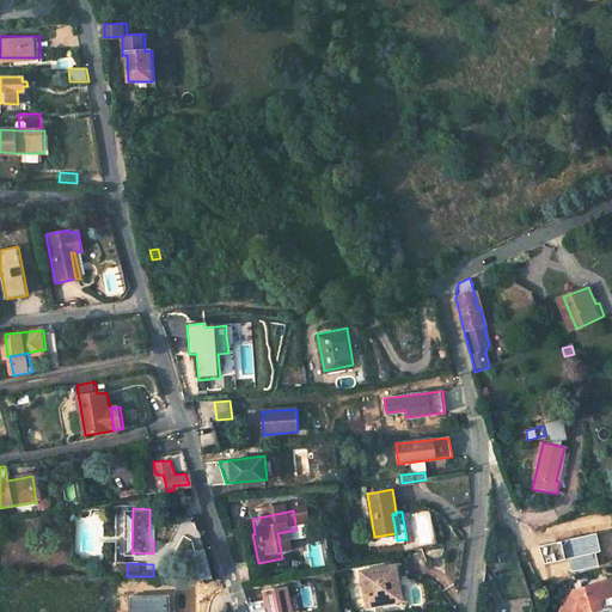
[(392,567),(359,573),(360,585),(362,585),(366,606),(395,601),(392,592),(399,589),(397,577),(395,577),(392,567)]
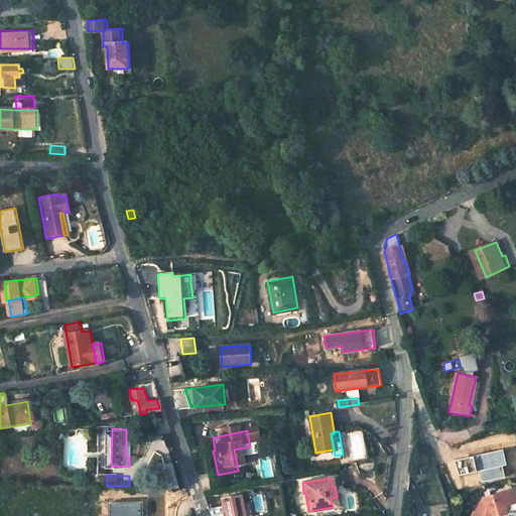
[(492,515),(494,515),(497,515),(507,512),(504,506),(506,505),(515,502),(510,489),(486,497),(487,499),(480,502),(474,514),(473,514),(471,515),(492,515)]
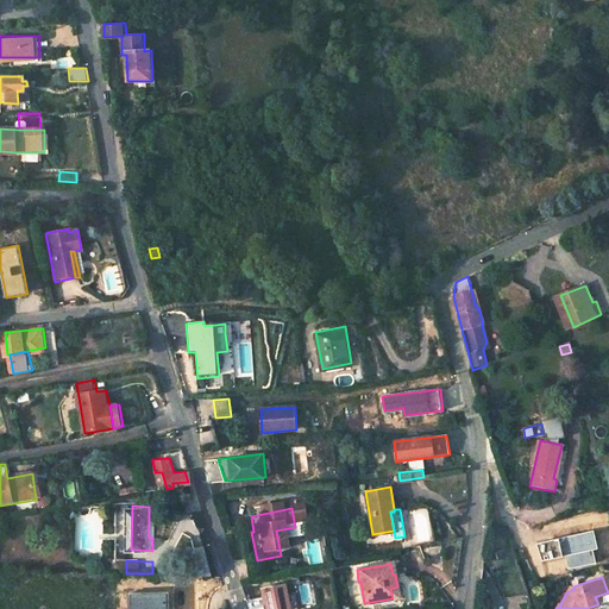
[(286,585),(263,590),(267,608),(290,608),(289,601),(286,585)]
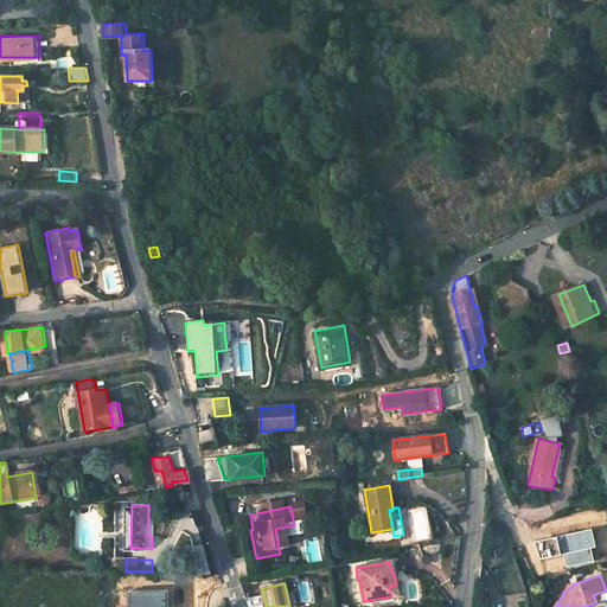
[(147,606),(147,589),(129,588),(131,606),(147,606)]
